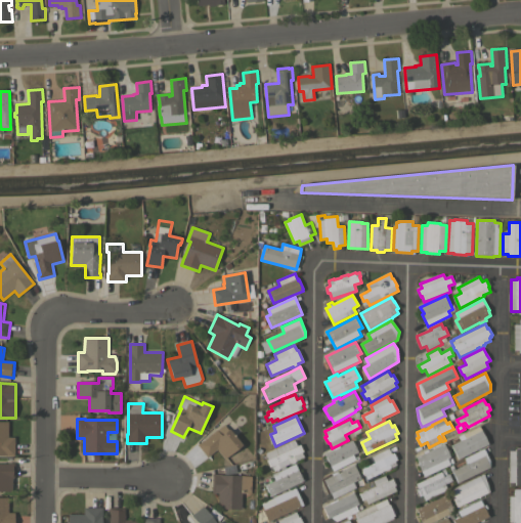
[(9,437),(15,437),(15,455),(0,455),(0,422),(9,422),(9,437)]
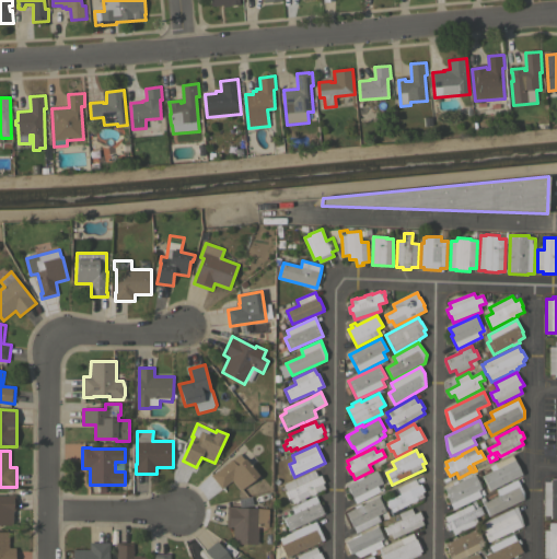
[(259,476),(241,491),(233,480),(222,489),(211,475),(218,469),(219,470),(240,454),(244,459),(245,458),(259,476)]
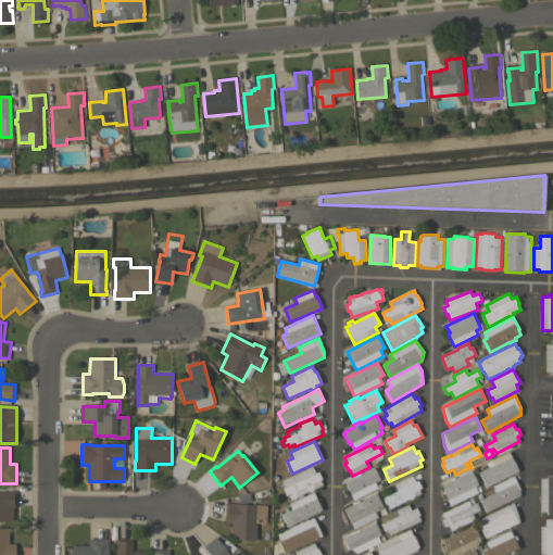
[(510,452),(519,471),(488,488),(480,472),(490,468),(488,464),(510,452)]
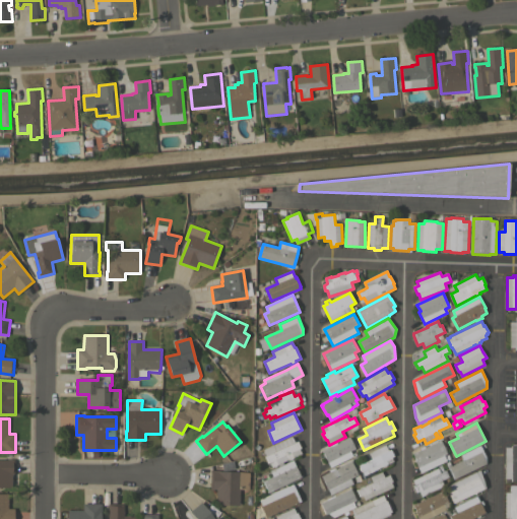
[(294,437),(296,443),(299,441),(302,448),(301,449),(303,454),(283,462),(284,464),(280,466),(279,464),(273,467),(271,463),(268,464),(265,457),(267,456),(264,451),(294,437)]
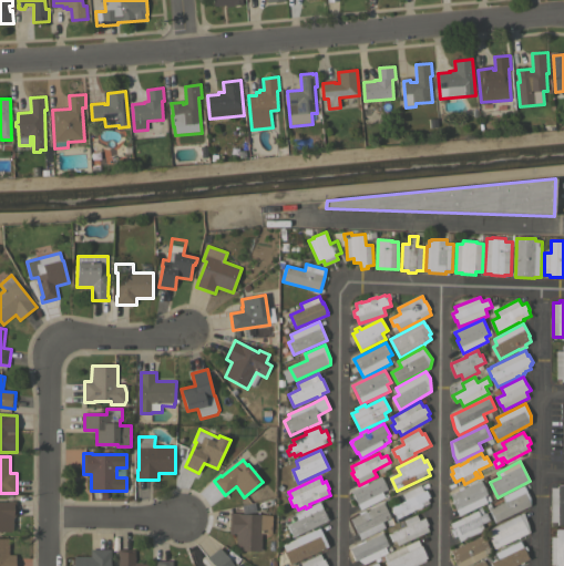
[(362,487),(361,485),(368,482),(368,484),(382,477),(388,490),(382,492),(386,498),(361,511),(352,492),(362,487)]
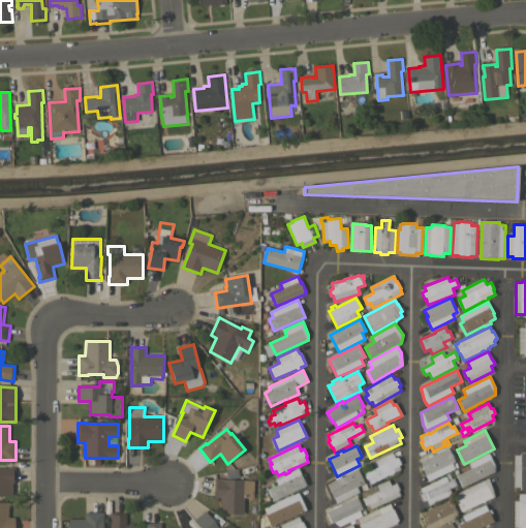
[(429,458),(428,456),(432,454),(433,456),(449,448),(456,462),(453,463),(456,469),(429,482),(423,469),(425,468),(422,462),(429,458)]
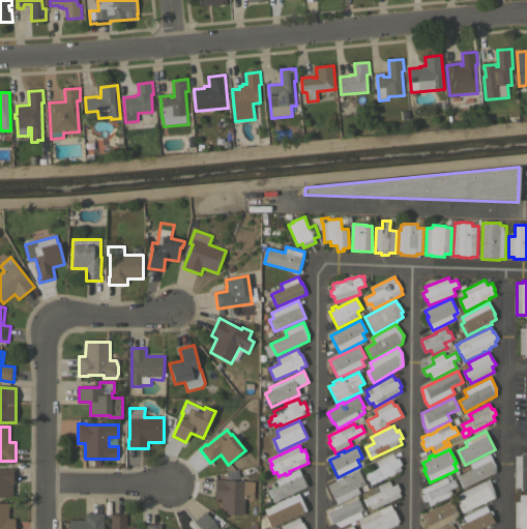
[(367,474),(379,468),(377,462),(393,453),(397,460),(400,459),(403,466),(400,467),(402,470),(372,486),(367,474)]
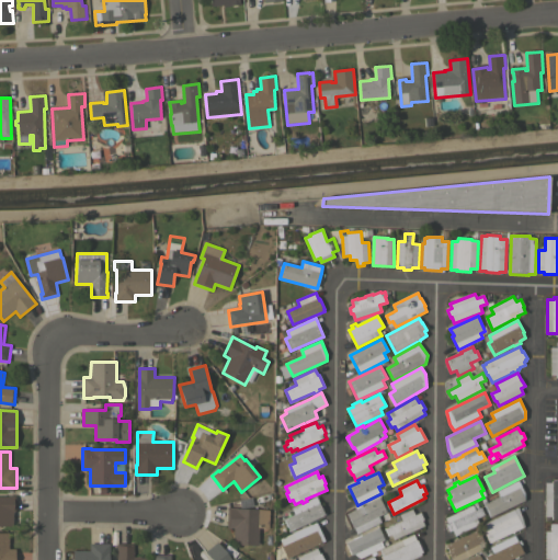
[(486,505),(501,498),(498,491),(520,480),(525,493),(525,501),(491,517),(486,505)]
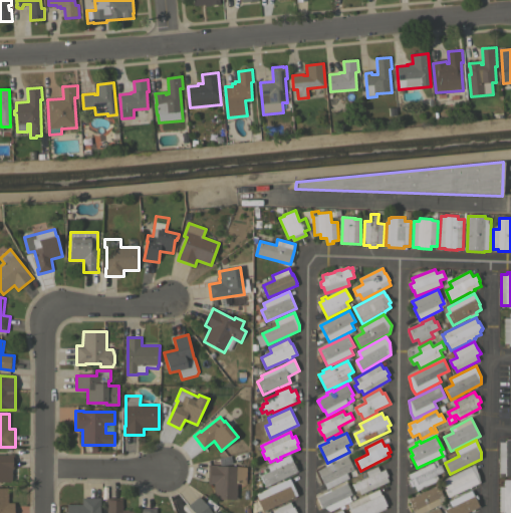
[(510,476),(507,476),(507,474),(500,474),(500,443),(507,443),(507,441),(510,441),(510,476)]
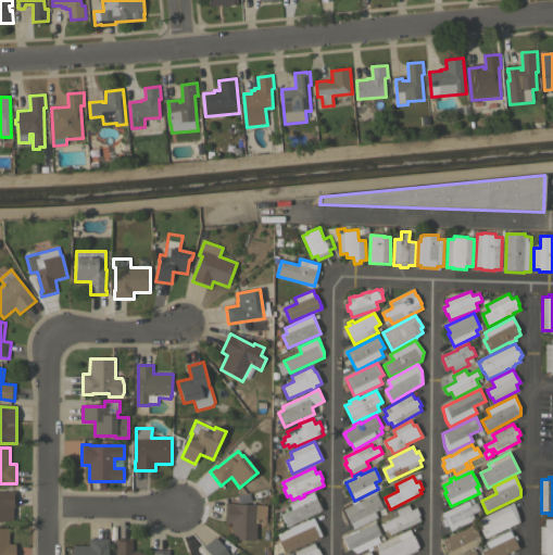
[(0,492),(10,493),(10,492),(17,492),(16,508),(14,508),(14,521),(0,521),(0,492)]
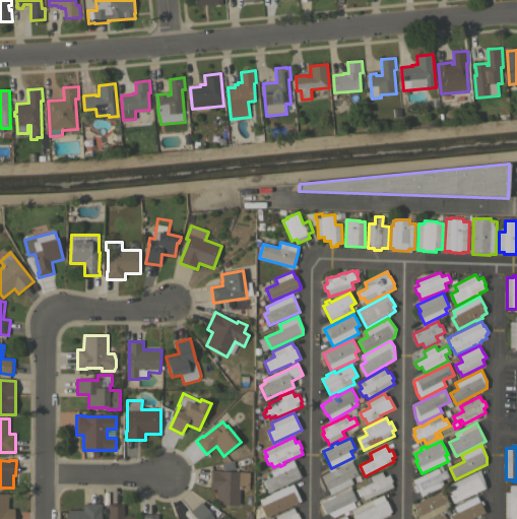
[(264,481),(273,476),(271,471),(294,460),(302,477),(269,493),(264,481)]
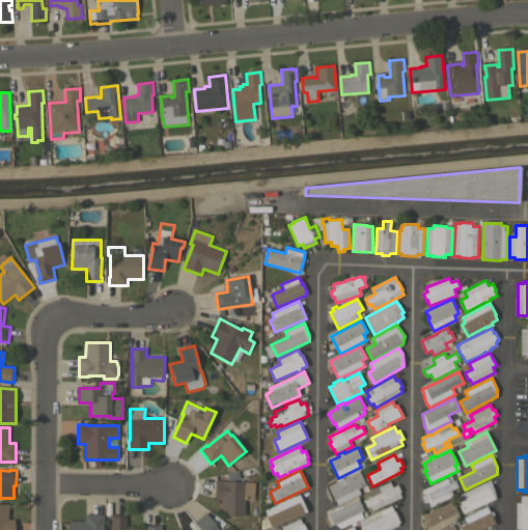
[(338,482),(337,480),(342,478),(343,479),(360,472),(366,485),(362,487),(365,493),(338,505),(329,486),(338,482)]
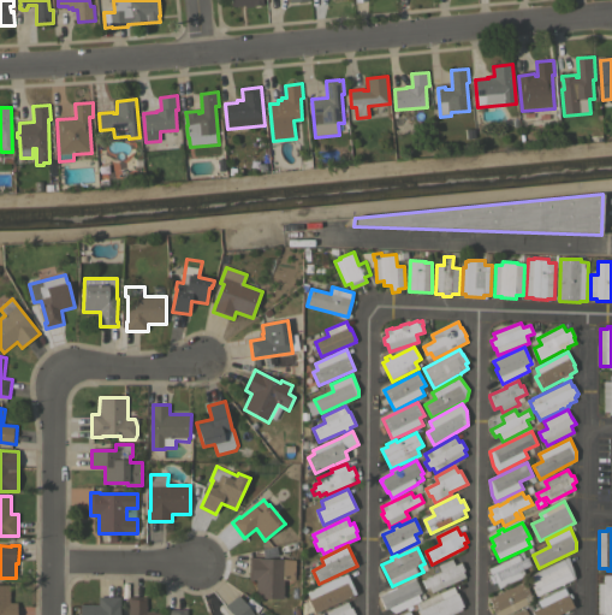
[(520,555),(523,561),(529,557),(533,566),(524,569),(527,577),(500,590),(497,583),(494,584),(491,577),(493,575),(489,569),(520,555)]
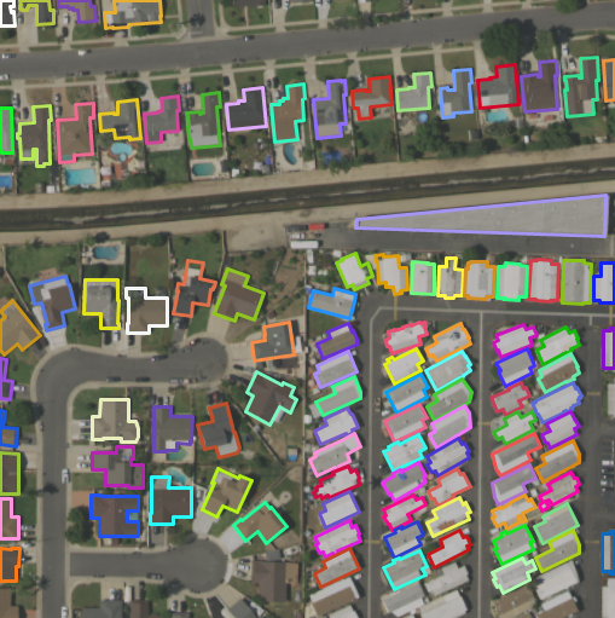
[(260,561),(299,562),(297,583),(286,583),(286,602),(257,601),(259,583),(251,583),(251,560),(260,561)]
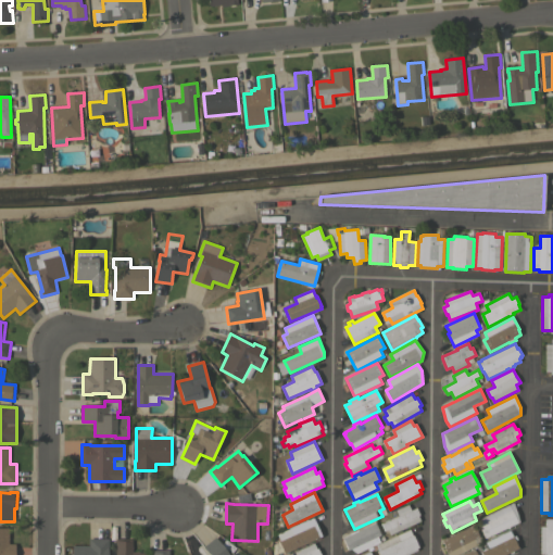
[(515,503),(520,522),(487,539),(481,526),(479,527),(477,522),(479,521),(478,520),(515,503)]
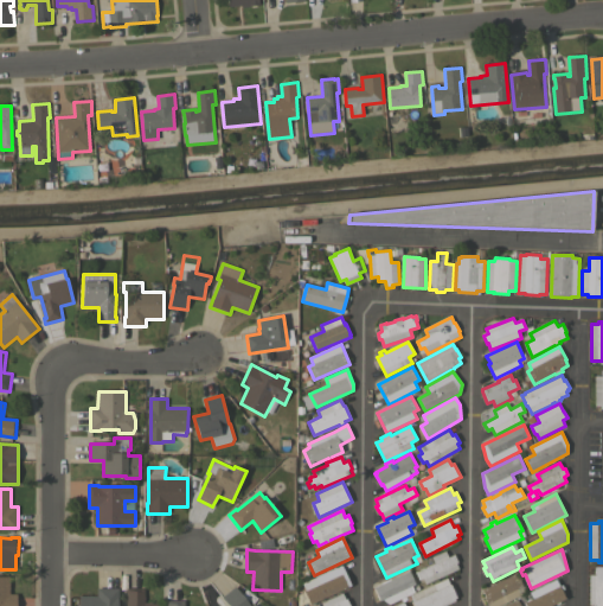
[(424,579),(421,580),(417,572),(435,563),(432,557),(447,550),(449,557),(455,555),(459,562),(457,563),(460,569),(427,585),(424,579)]
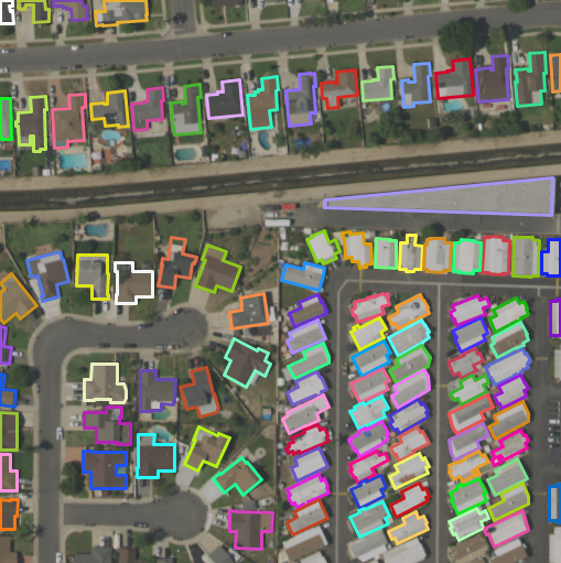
[(283,549),(298,542),(295,537),(320,526),(327,544),(290,562),(283,549)]
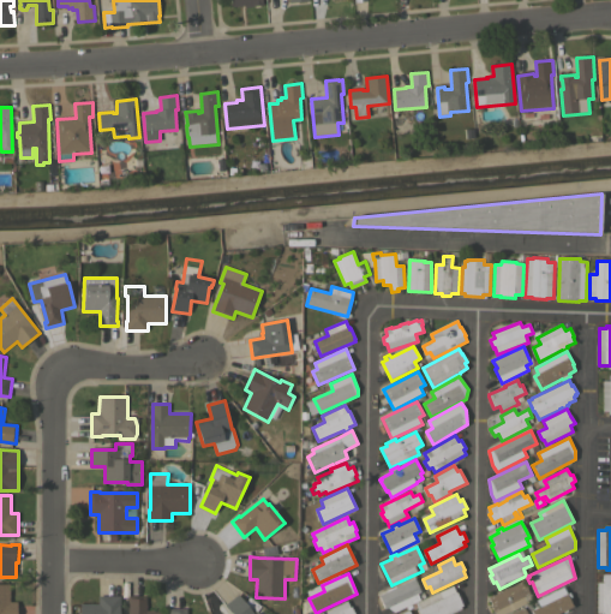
[(604,583),(604,574),(610,574),(610,613),(605,613),(598,613),(599,583),(604,583)]
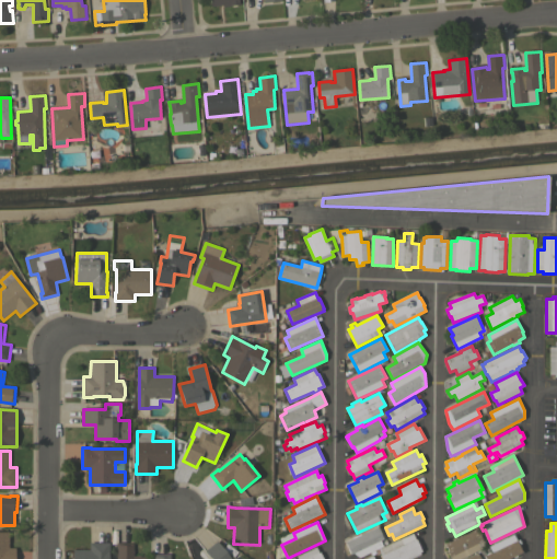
[(354,538),(352,537),(361,534),(361,535),(379,526),(384,539),(379,542),(381,545),(375,547),(376,549),(360,558),(355,554),(352,555),(346,543),(354,538)]
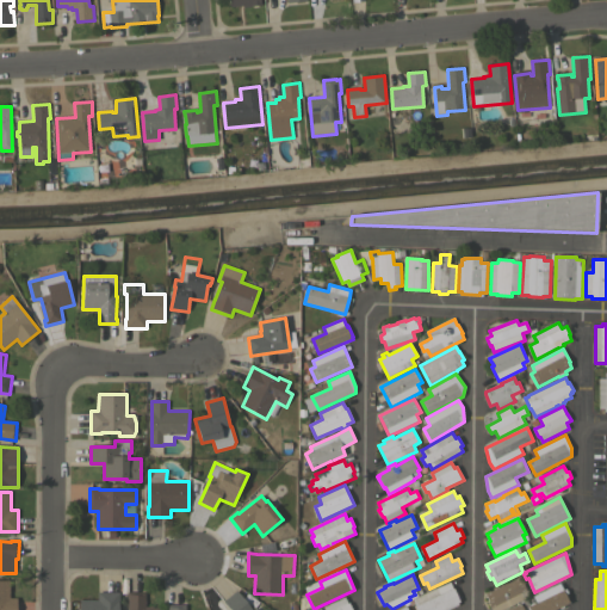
[(521,577),(528,590),(522,592),(526,599),(505,609),(493,609),(489,602),(490,601),(487,595),(521,577)]
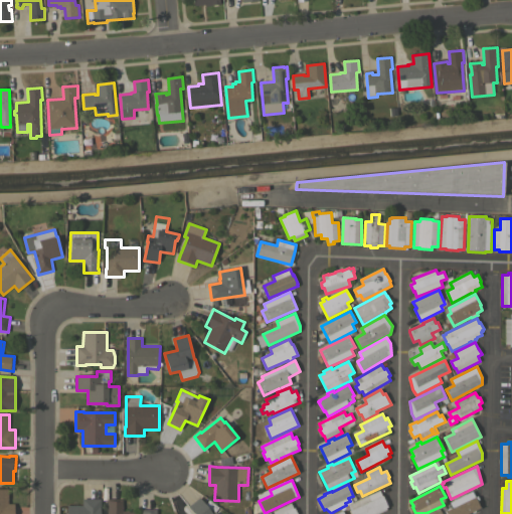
[(0,513),(0,489),(9,489),(9,504),(15,505),(15,513),(0,513)]
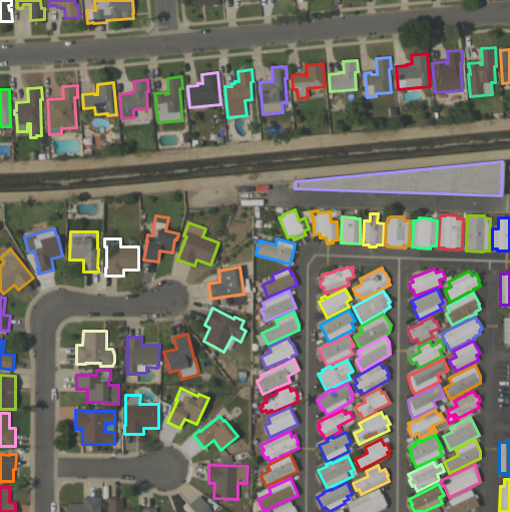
[(379,489),(381,494),(382,494),(387,505),(385,506),(386,508),(378,511),(352,511),(348,503),(379,489)]
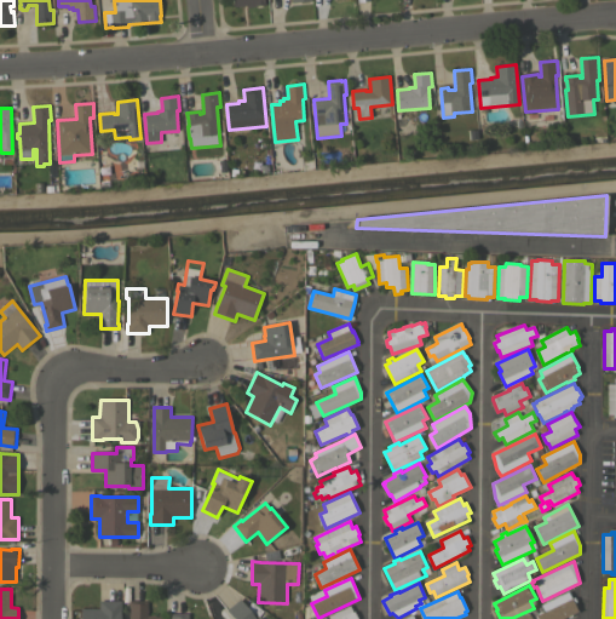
[(570,592),(573,599),(576,597),(577,602),(575,603),(580,612),(565,618),(539,618),(537,615),(546,612),(542,606),(570,592)]
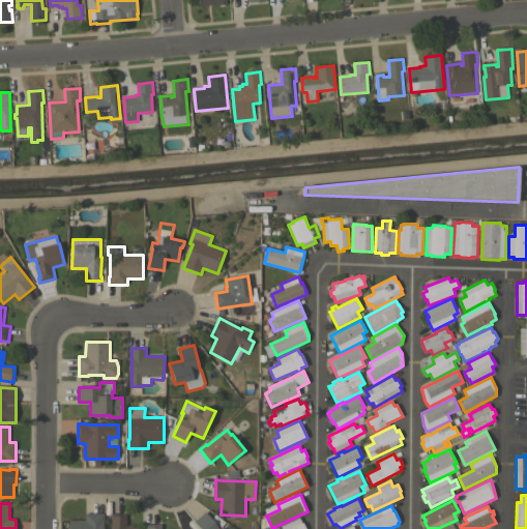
[(221,528),(223,527),(224,528),(200,528),(195,522),(206,512),(218,528),(221,528)]
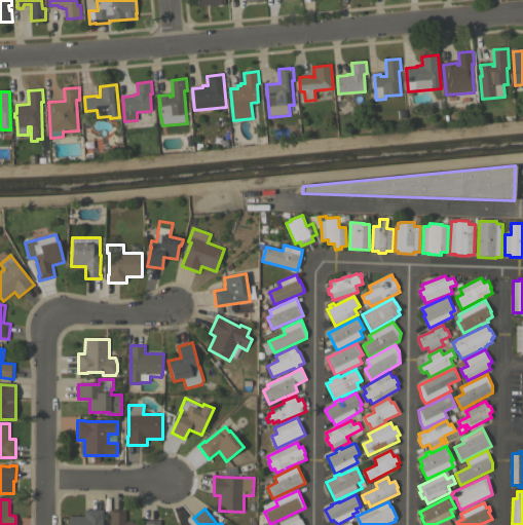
[(85,517),(85,510),(104,510),(104,518),(103,518),(103,524),(70,524),(70,517),(85,517)]
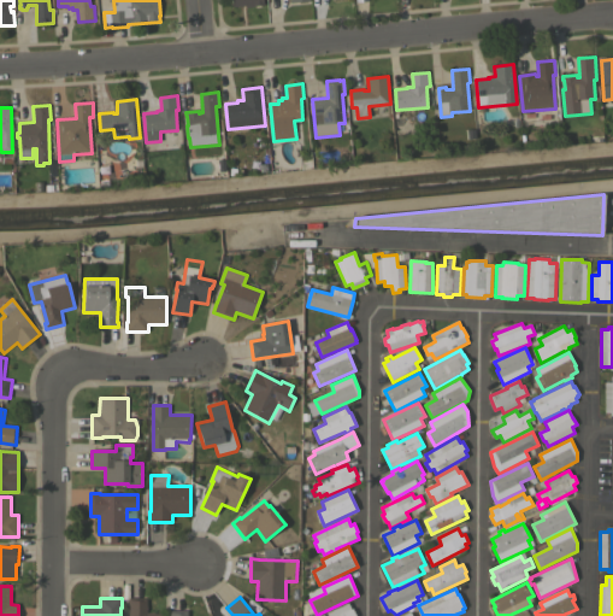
[(129,605),(129,598),(147,598),(147,615),(130,615),(130,605),(129,605)]
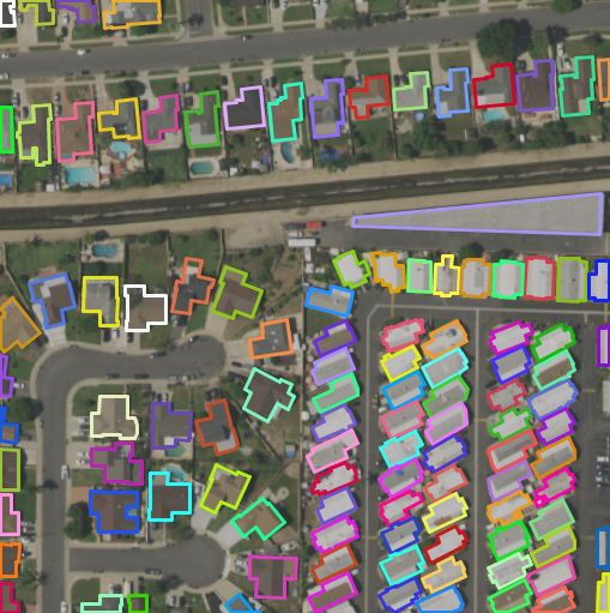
[(320,612),(326,610),(348,600),(350,606),(352,606),(356,612),(320,612)]
